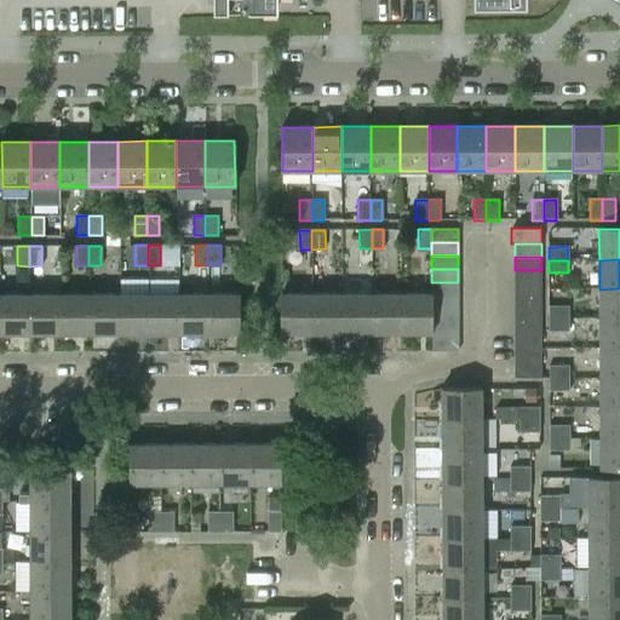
[(515,283),(541,283),(541,270),(515,270),(515,283)]
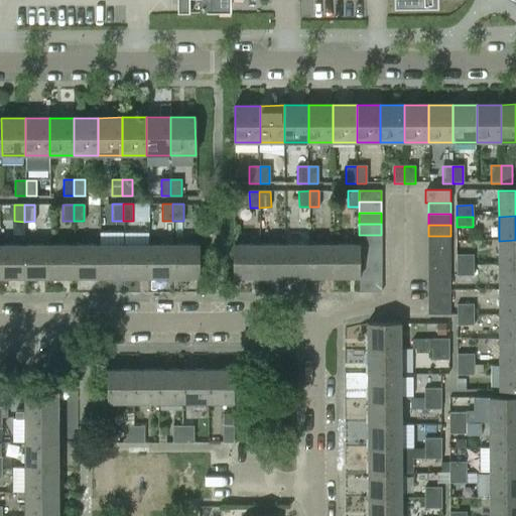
[(359,235),(359,244),(359,246),(381,246),(381,235),(359,235)]
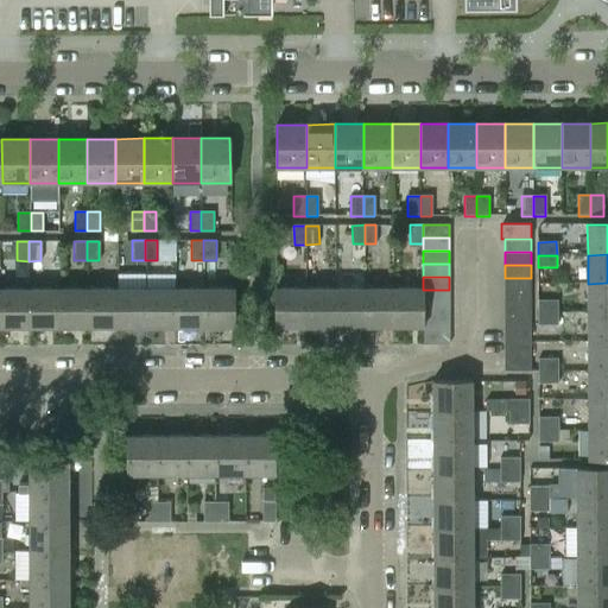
[(531,278),(505,278),(505,291),(531,291),(531,278)]
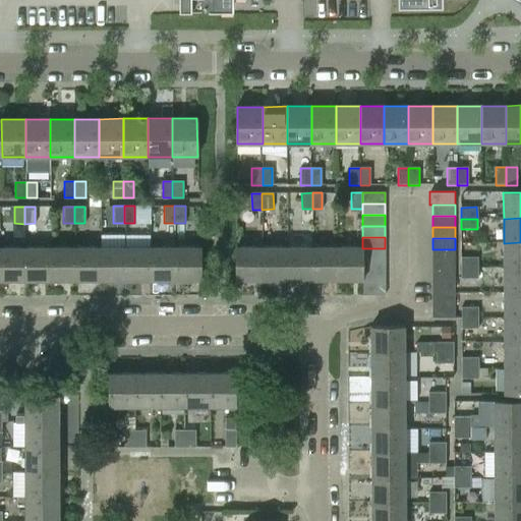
[(520,268),(520,242),(504,243),(504,268),(520,268)]
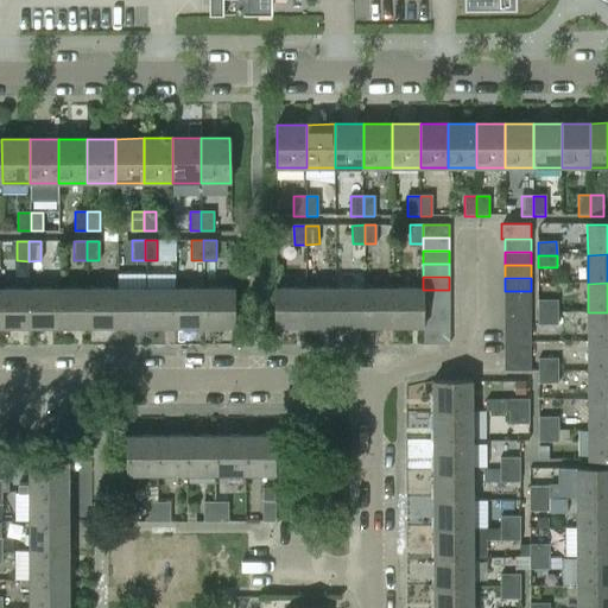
[(305,328),(305,287),(276,287),(276,328),(305,328)]
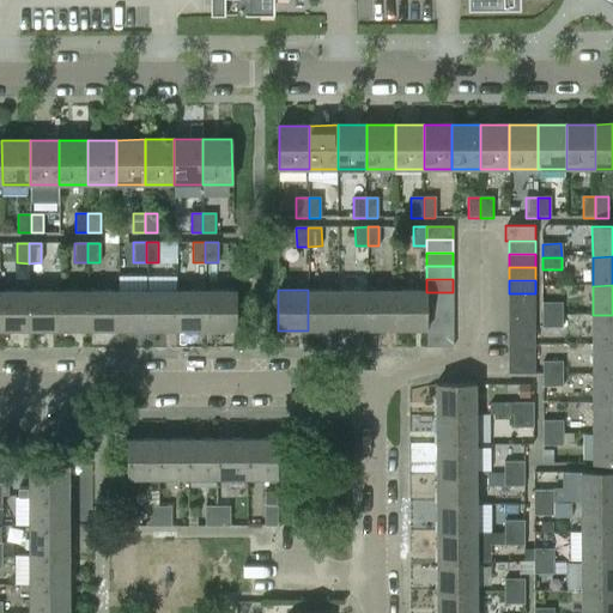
[(308,331),(338,331),(338,290),(308,290),(308,331)]
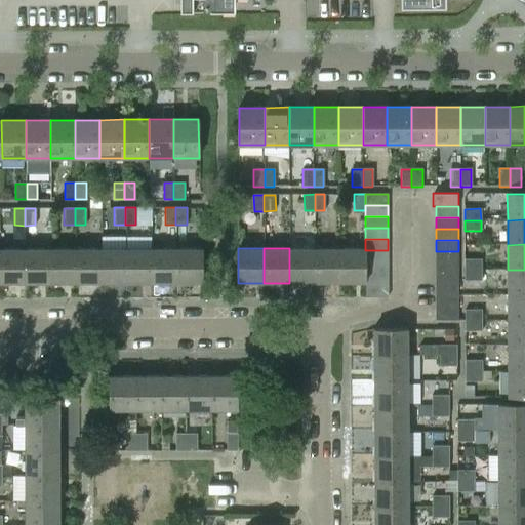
[(289,283),(315,283),(315,248),(289,248),(289,283)]
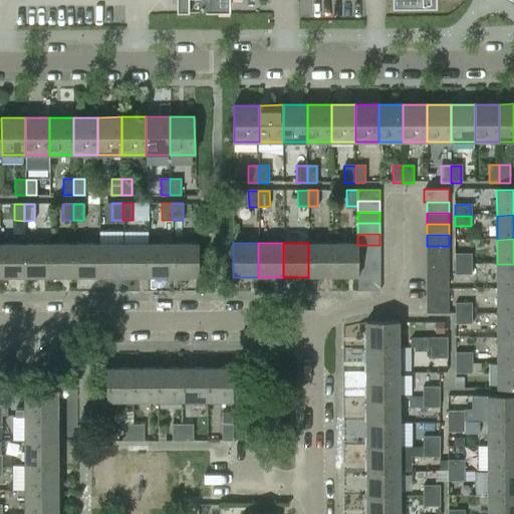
[(308,277),(333,277),(333,243),(308,243),(308,277)]
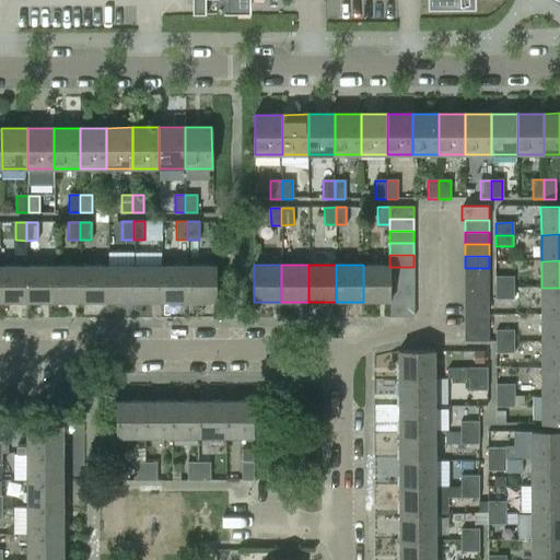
[(389,265),(363,265),(363,302),(391,302),(391,292),(391,280),(389,267),(389,265)]
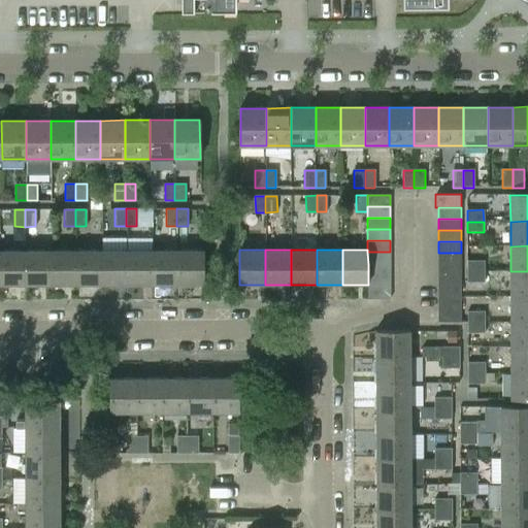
[(25,251),(0,251),(0,285),(25,286),(25,251)]
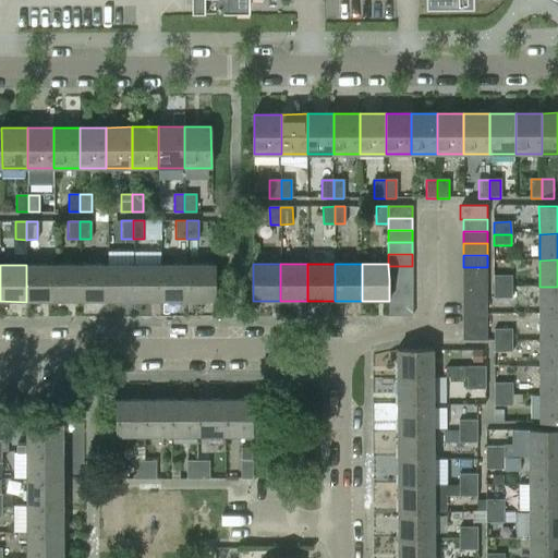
[(52,265),(26,265),(26,302),(52,301),(52,265)]
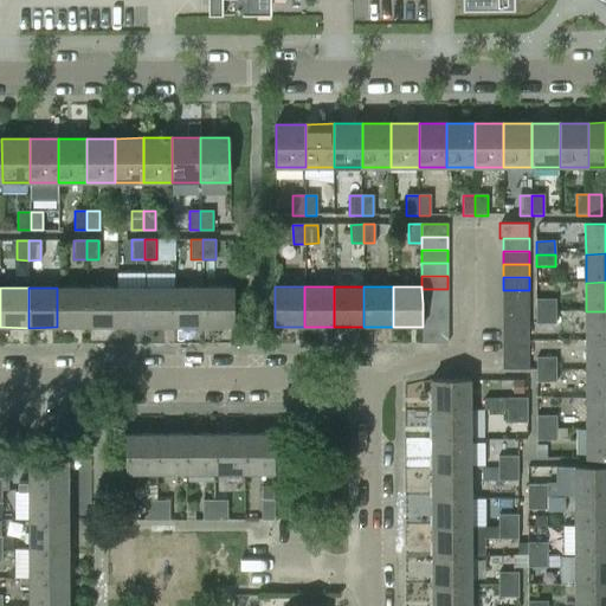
[(86,288),(57,288),(57,327),(86,327),(86,288)]
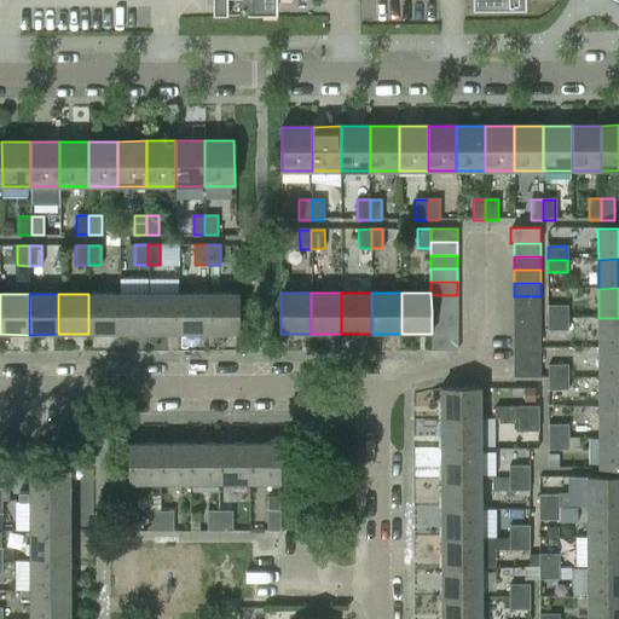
[(117,294),(88,294),(88,334),(117,334),(117,294)]
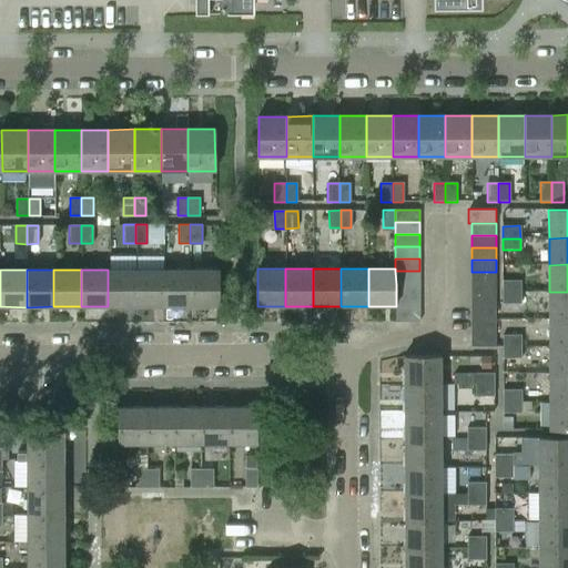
[(135,270),(108,270),(108,306),(135,306),(135,270)]
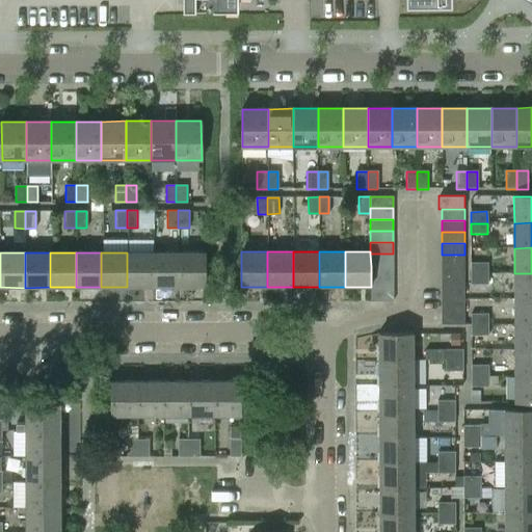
[(152,253),(127,253),(127,287),(152,287),(152,253)]
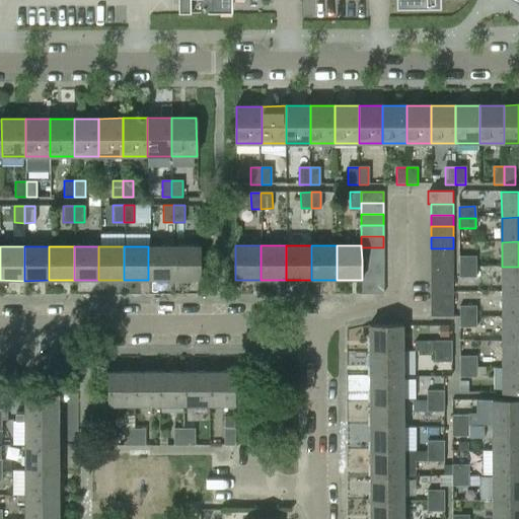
[(173,246),(148,246),(148,280),(173,280),(173,246)]
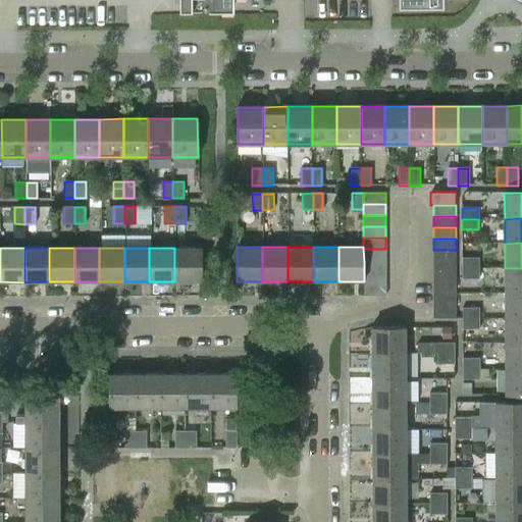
[(200,248),(174,248),(174,281),(200,281),(200,248)]
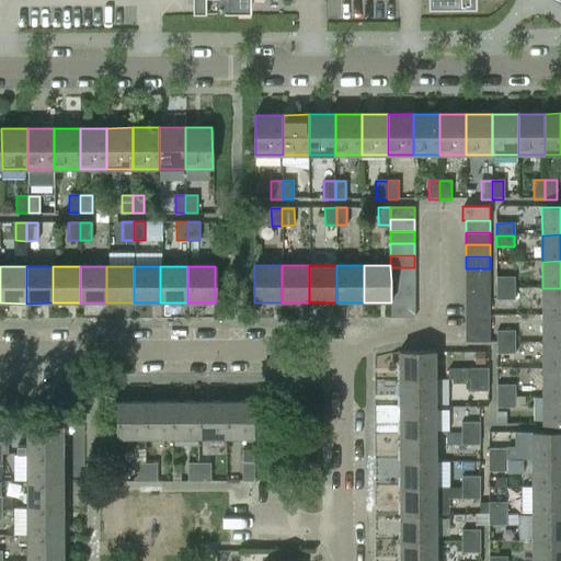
[(414,267),(390,267),(391,281),(414,281),(414,267)]
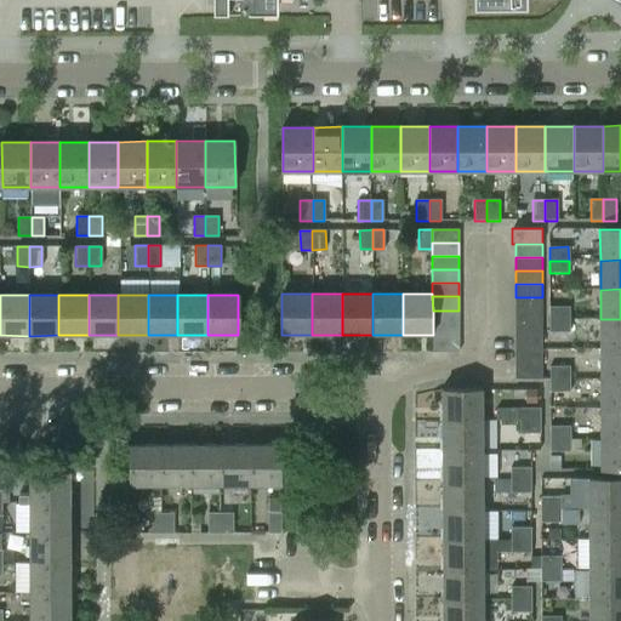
[(516,311),(542,311),(542,297),(516,297),(516,311)]
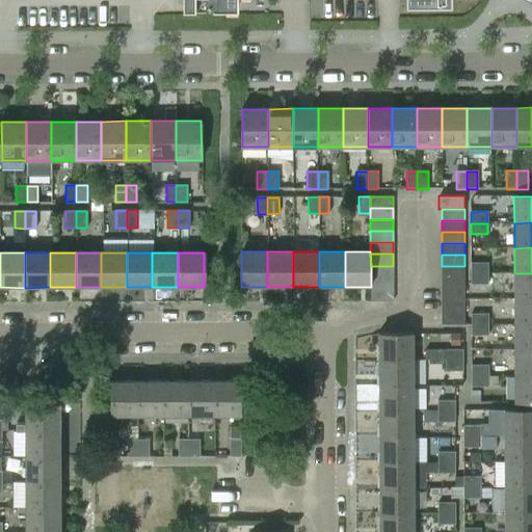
[(471,273),(488,273),(488,263),(471,263),(471,273)]
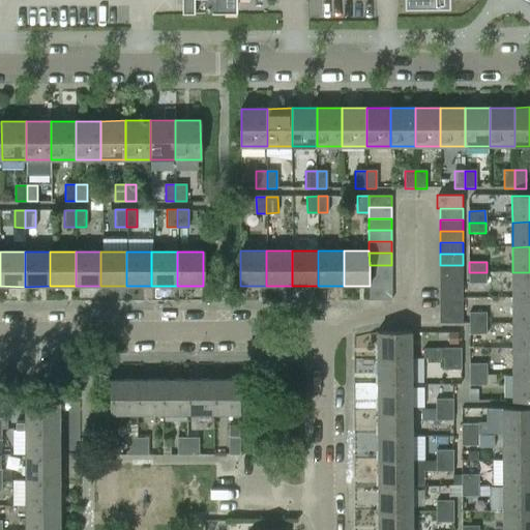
[(391,265),(370,265),(370,276),(391,276),(391,265)]
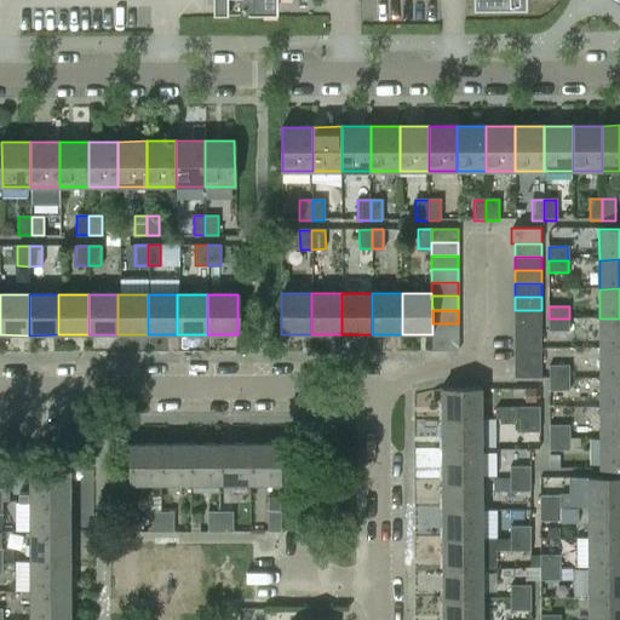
[(541,310),(515,310),(515,323),(541,323),(541,310)]
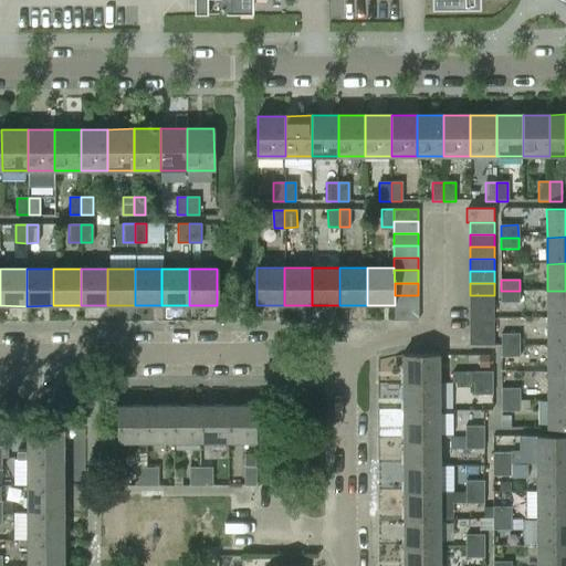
[(520,291),(501,291),(501,303),(519,303),(520,291)]
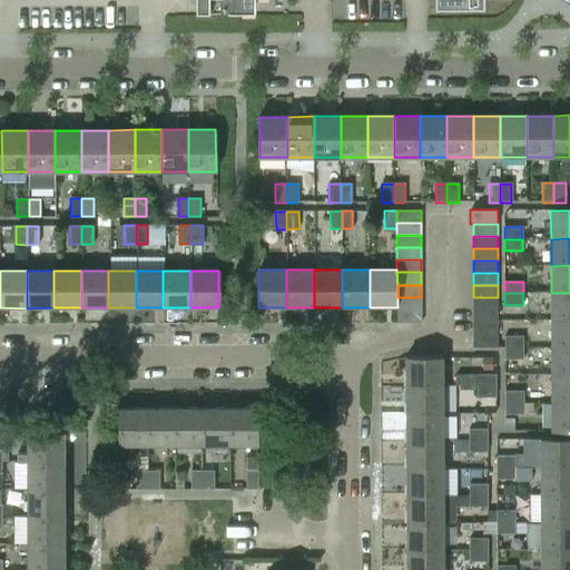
[(569,320),(569,293),(551,293),(551,321),(569,320)]
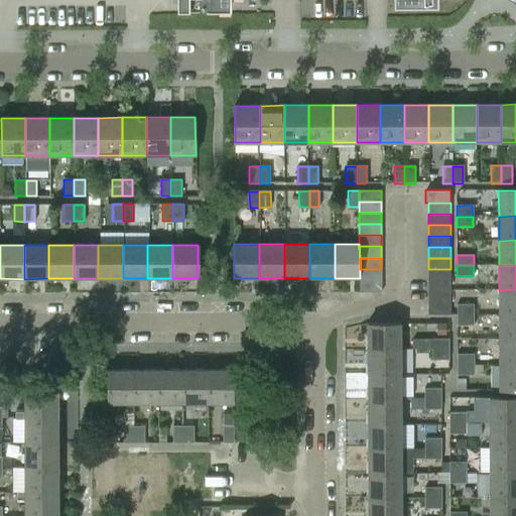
[(381,269),(360,269),(360,278),(360,280),(382,280),(381,269)]
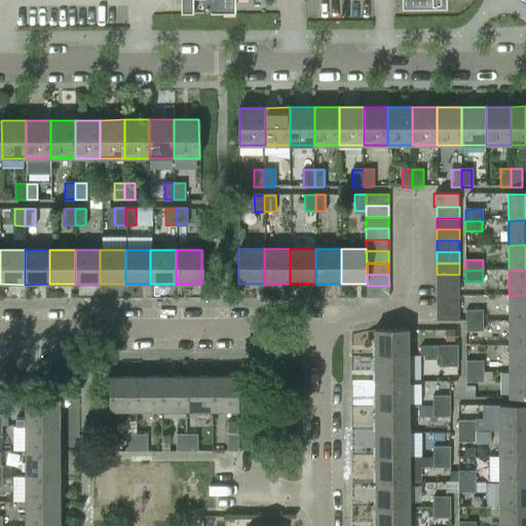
[(459,274),(437,274),(437,286),(459,286),(459,274)]
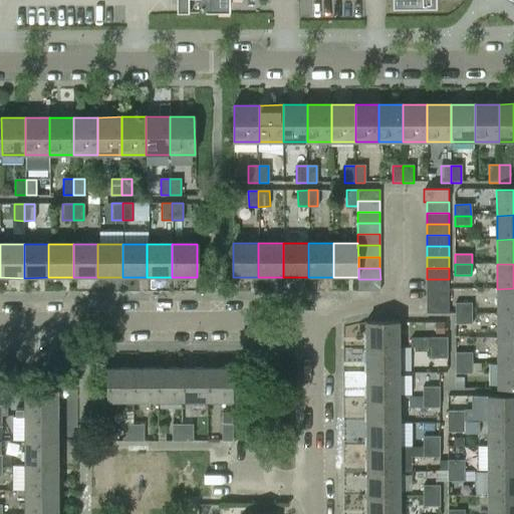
[(380,290),(380,279),(358,279),(358,291),(380,290)]
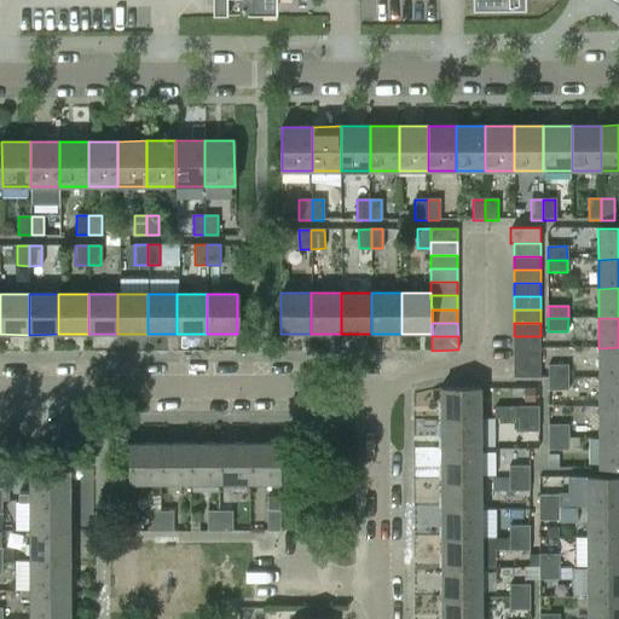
[(541,336),(514,336),(514,351),(541,350),(541,336)]
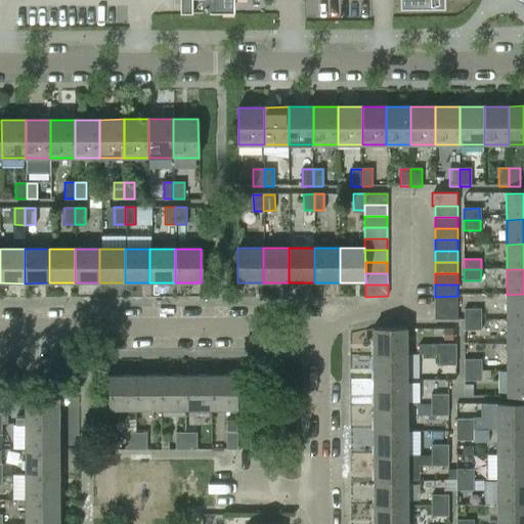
[(523,319),(523,294),(507,295),(507,319),(523,319)]
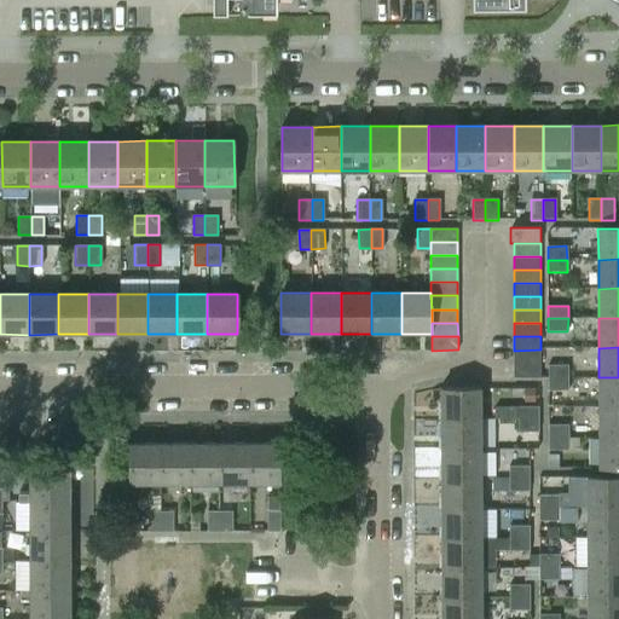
[(541,350),(514,351),(514,363),(541,363),(541,350)]
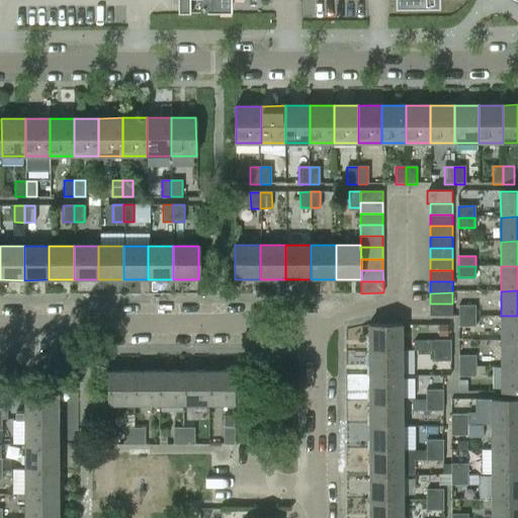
[(430,304),(430,315),(452,315),(452,304),(430,304)]
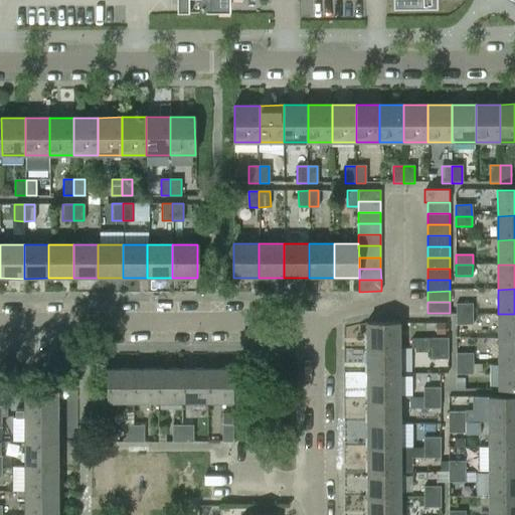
[(456,314),(473,314),(473,303),(456,304),(456,314)]
